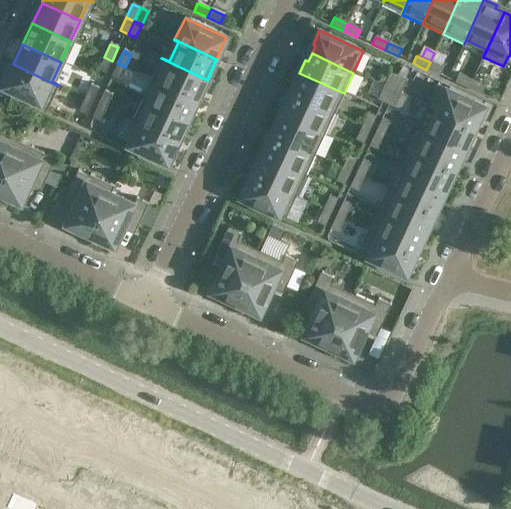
[(106,74),(112,61),(104,57),(98,70),(106,74)]
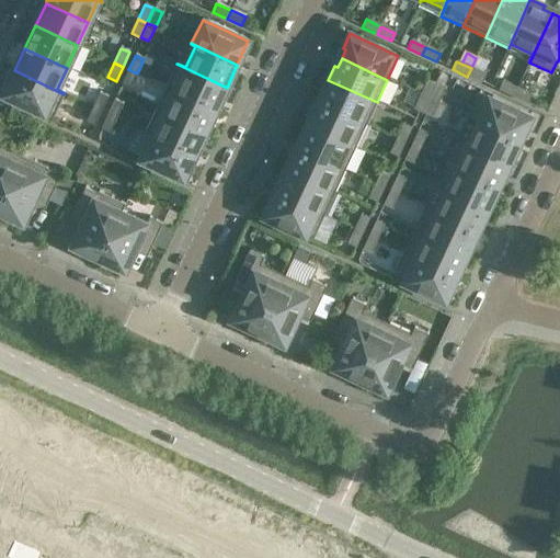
[(216,110),(227,88),(176,64),(167,87),(216,110)]
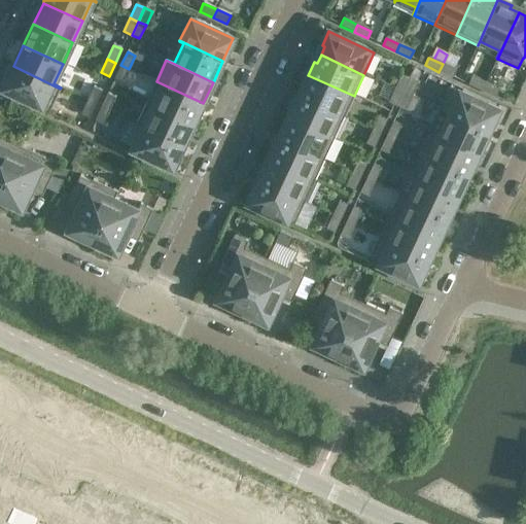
[(456,71),(443,64),(439,72),(453,78),(456,71)]
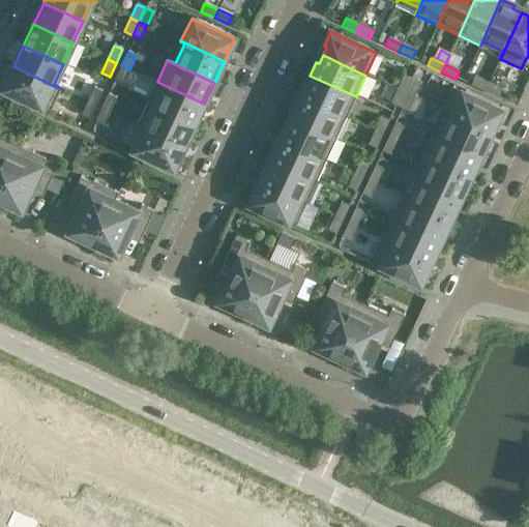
[(123,83),(129,69),(121,65),(115,79),(123,83)]
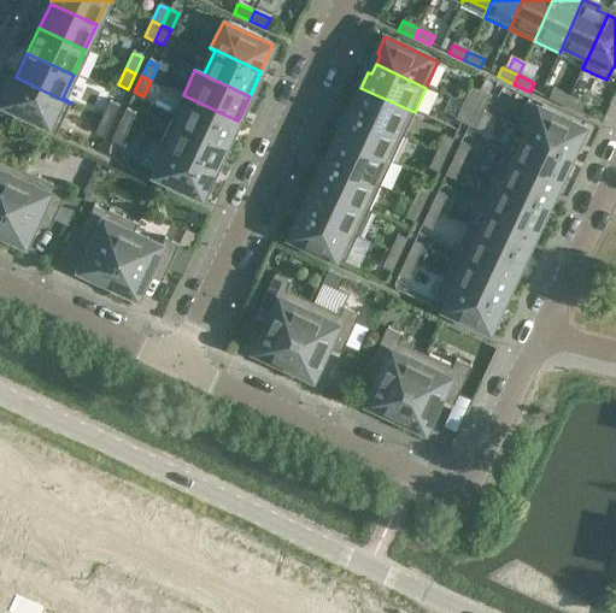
[(58,129),(70,104),(16,77),(4,104),(58,129)]
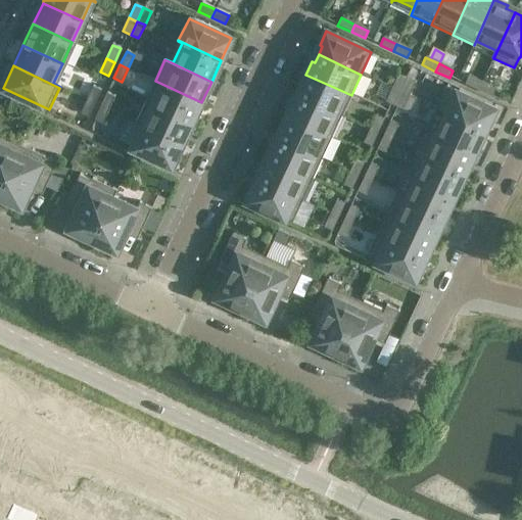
[(351,95),(305,75),(300,87),(302,88),(298,96),(341,116),(351,95)]
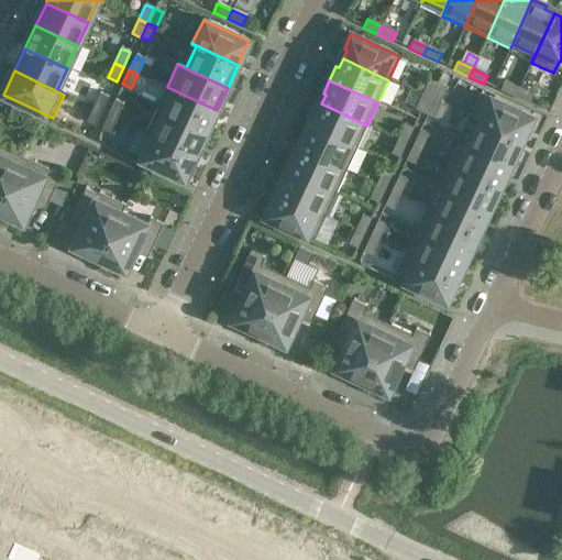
[(430,99),(438,85),(428,80),(421,95),(430,99)]
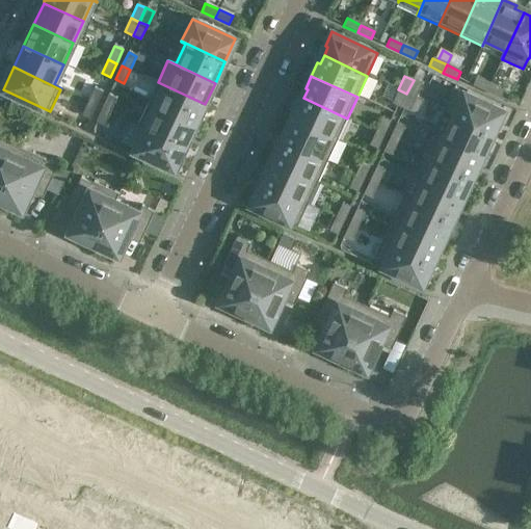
[(486,93),(489,84),(476,78),(472,86),(486,93)]
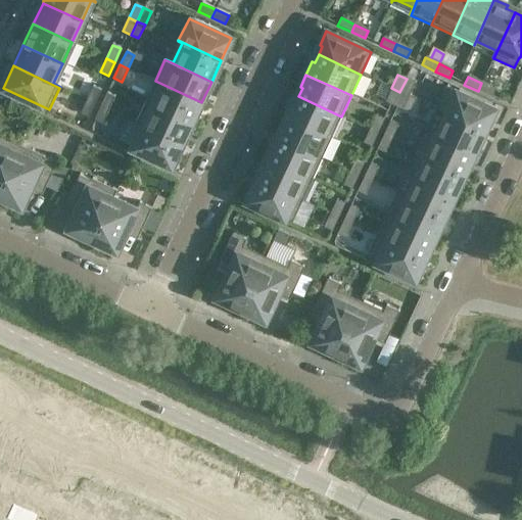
[(415,83),(407,79),(399,92),(409,96),(415,83)]
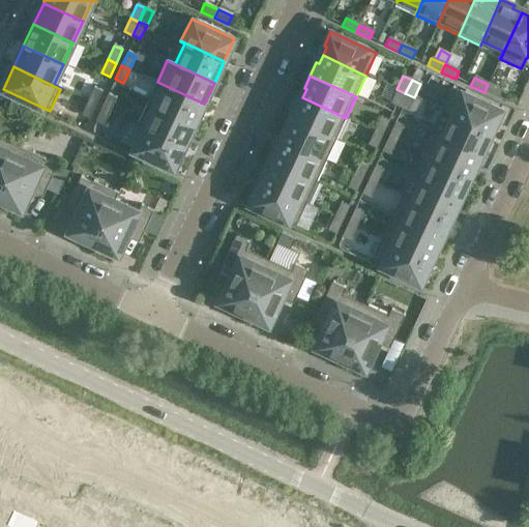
[(194,125),(204,104),(157,82),(156,83),(164,86),(154,106),(147,103),(147,104),(194,125)]
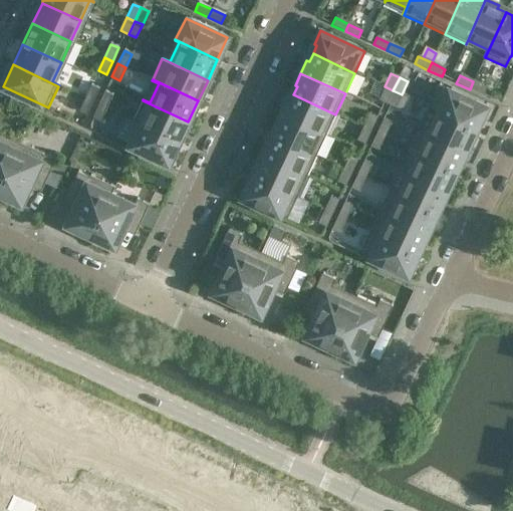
[(487,87),(473,81),(470,89),(483,95),(487,87)]
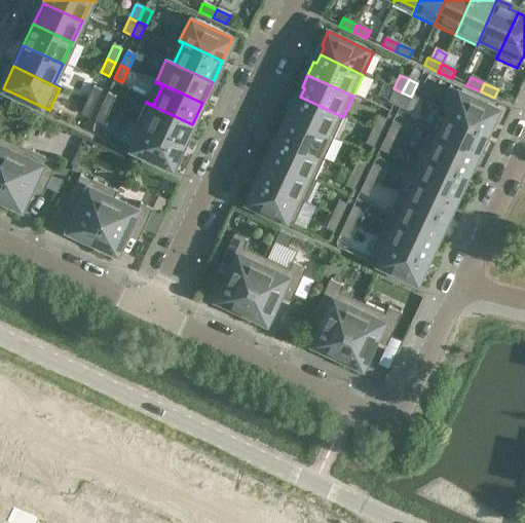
[(94,87),(87,101),(96,105),(102,91),(94,87)]
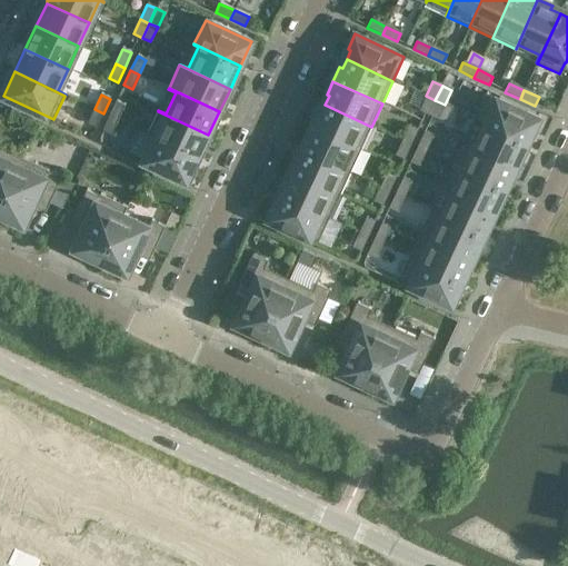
[(428,116),(435,100),(426,96),(419,111),(428,116)]
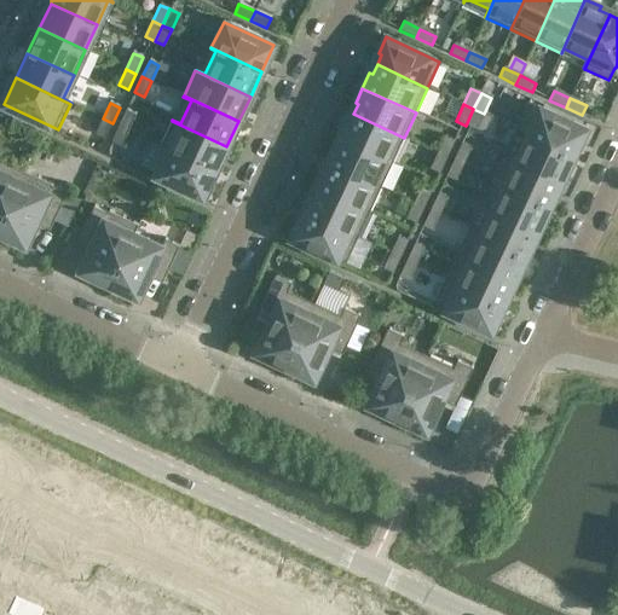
[(578,146),(585,129),(541,109),(539,110),(527,104),(515,128),(570,155),(575,144),(578,146)]
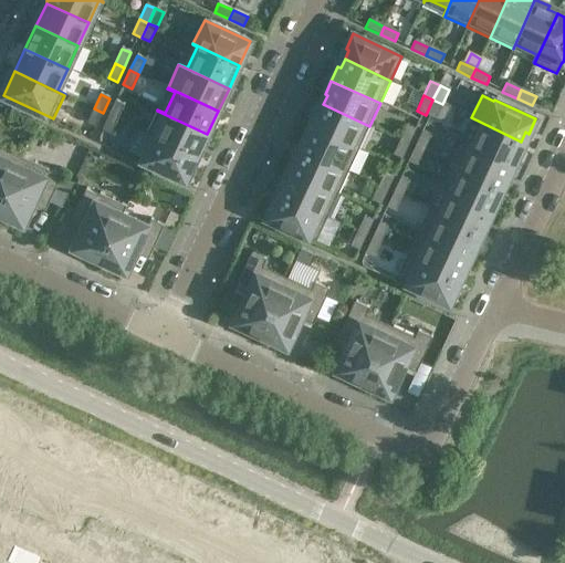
[(435,118),(442,104),(432,100),(426,115),(435,118)]
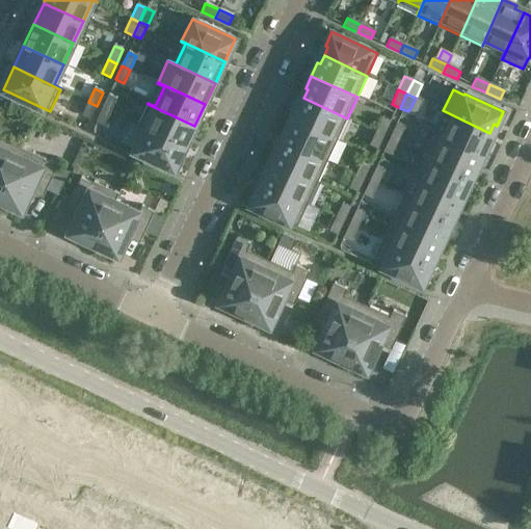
[(108,95),(102,109),(110,112),(116,99),(108,95)]
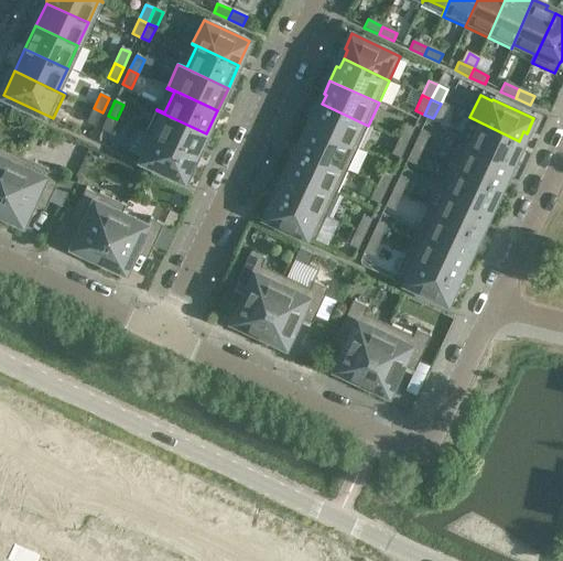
[(357,149),(368,126),(322,104),(317,114),(315,112),(309,126),(357,149)]
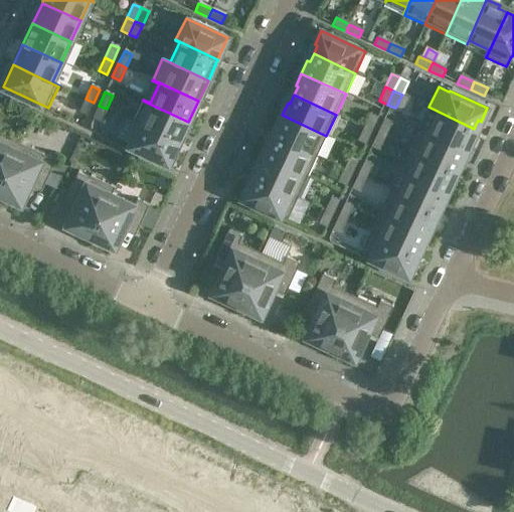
[(87,116),(94,103),(86,99),(78,112),(87,116)]
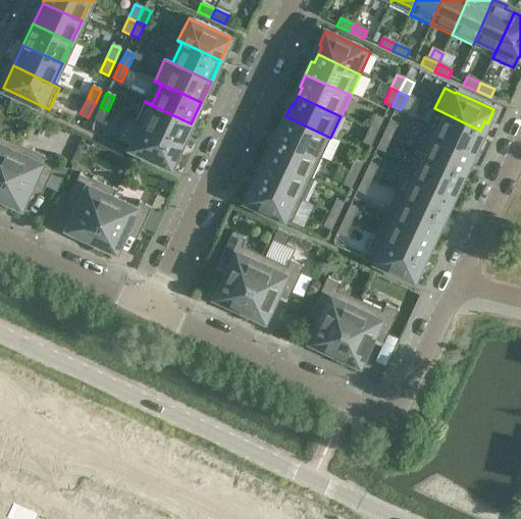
[(191,123),(145,102),(135,122),(181,145),(191,123)]
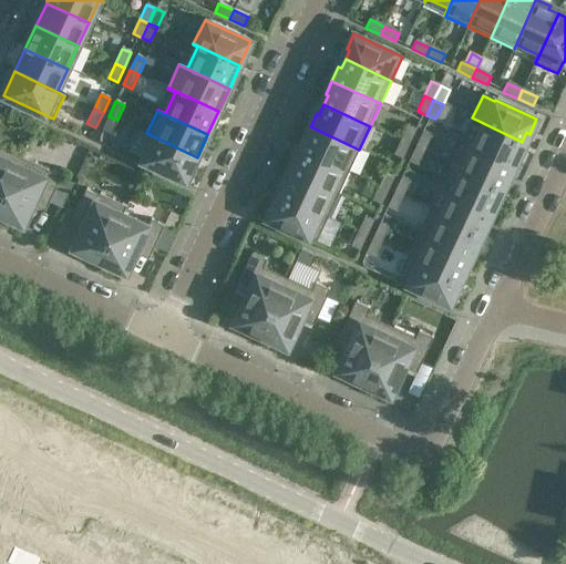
[(111,134),(117,120),(109,116),(102,131),(111,134)]
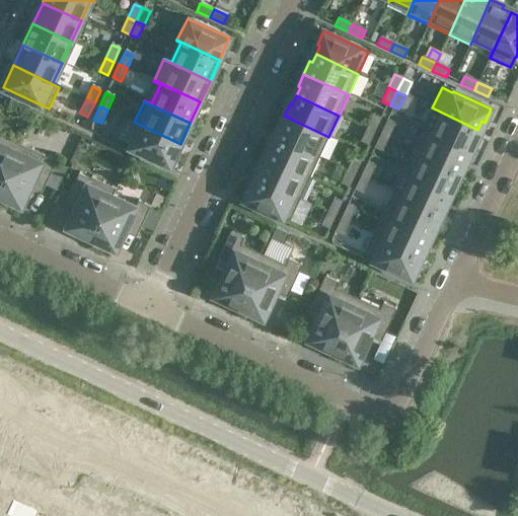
[(473,138),(477,130),(432,107),(432,108),(439,113),(430,132),(423,128),(422,129),(470,151),(476,139),(473,138)]
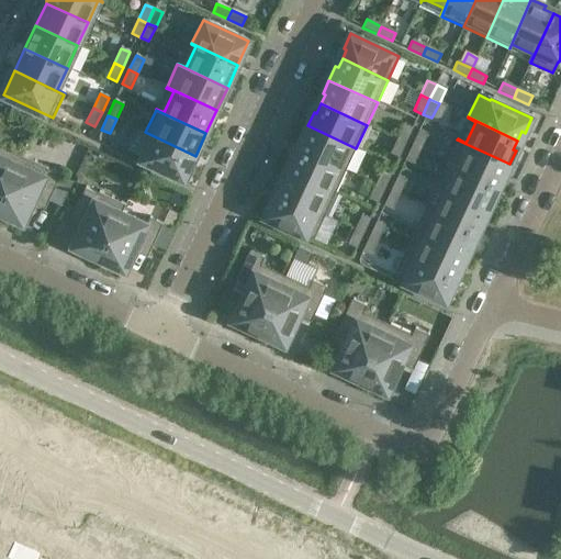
[(346,170),(356,148),(307,125),(301,138),(304,140),(300,149),(346,170)]
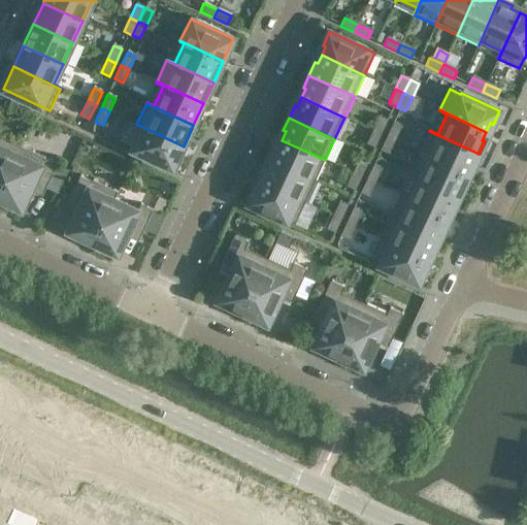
[(381,134),(388,121),(380,118),(373,131),(381,134)]
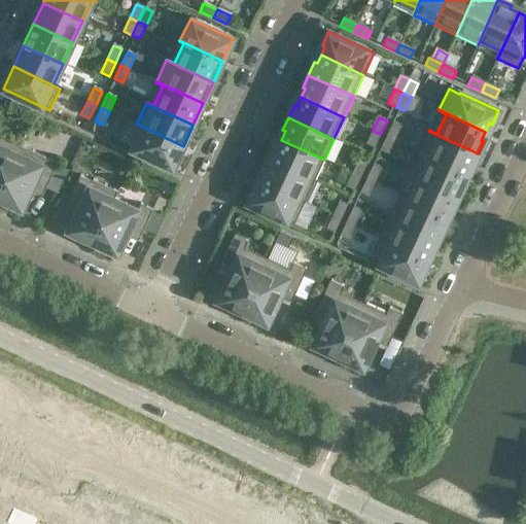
[(183,146),(136,124),(136,125),(140,127),(130,148),(173,168),(183,146)]
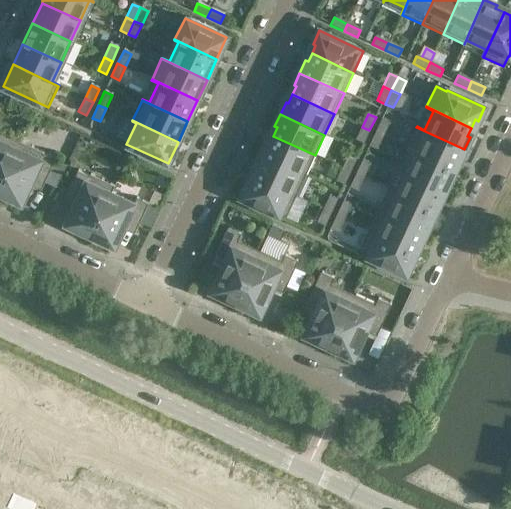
[(381,120),(375,133),(382,136),(388,123),(381,120)]
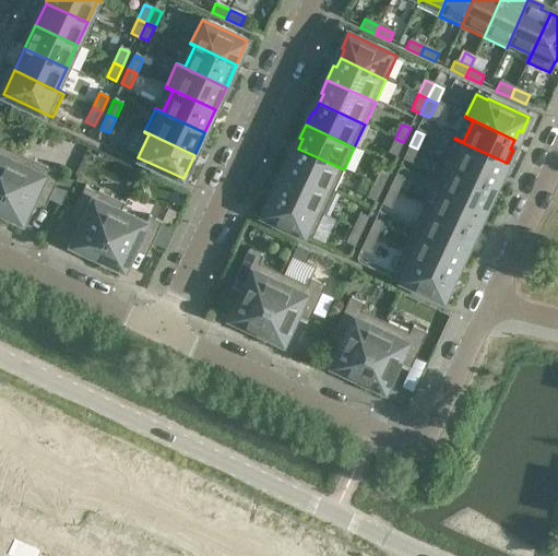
[(396,157),(403,142),(395,139),(389,153),(396,157)]
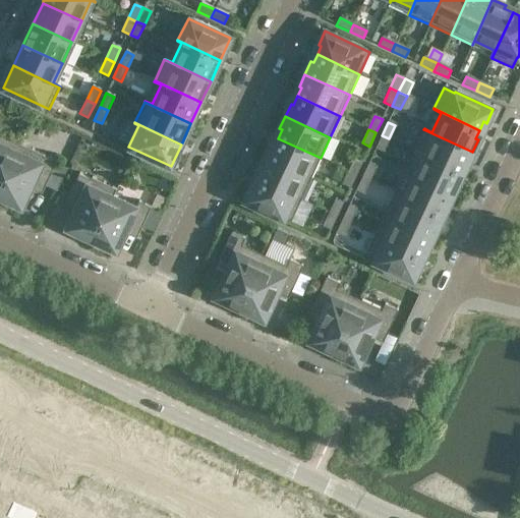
[(472,152),(423,129),(414,151),(460,172),(464,164),(467,165),(472,152)]
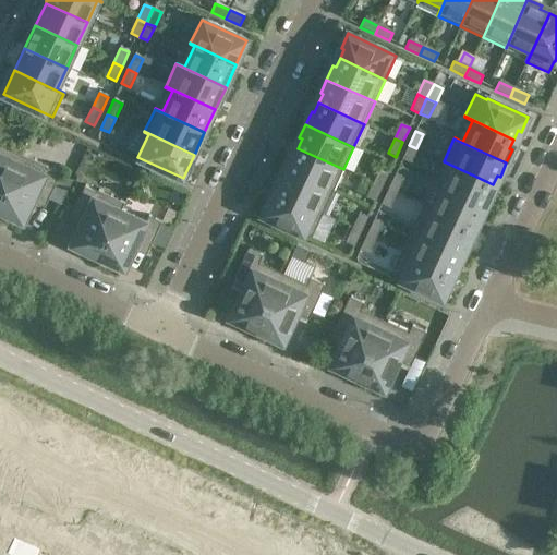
[(0,202),(22,156),(0,145),(0,202)]
